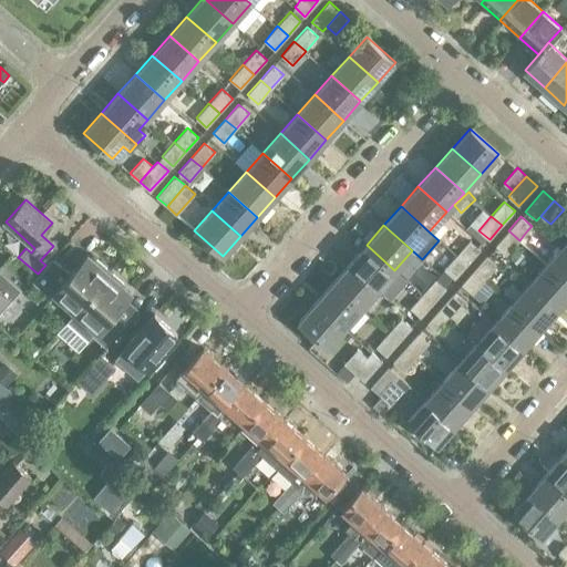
[(506,255),(519,240),(508,230),(495,245),(506,255)]
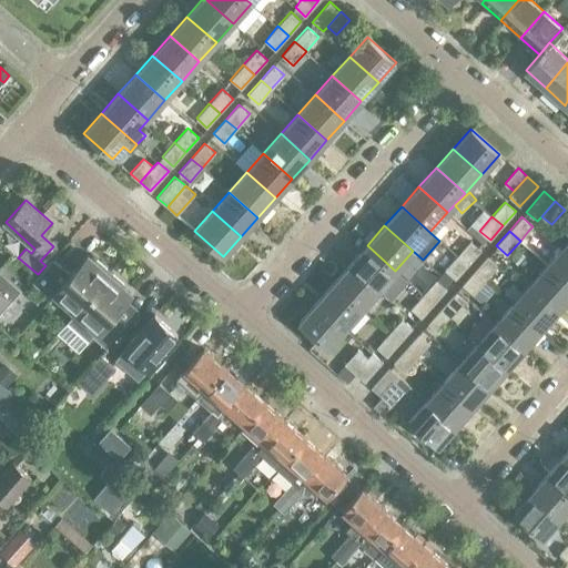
[(468,264),(482,250),(470,240),(458,254),(468,264)]
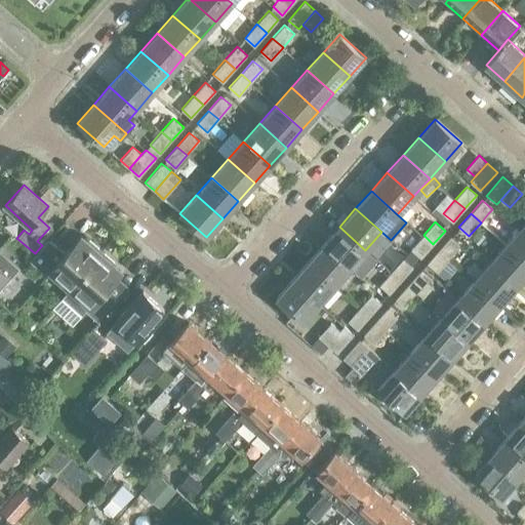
[(365,250),(339,227),(323,244),(350,268),(365,250)]
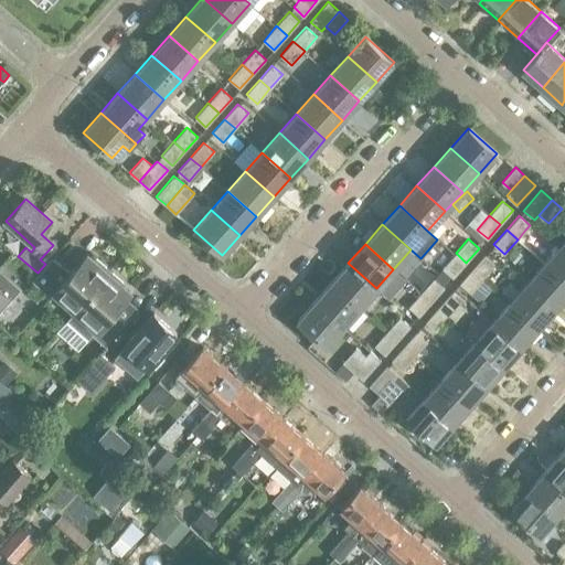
[(564,247),(561,244),(543,264),(564,283),(564,247)]
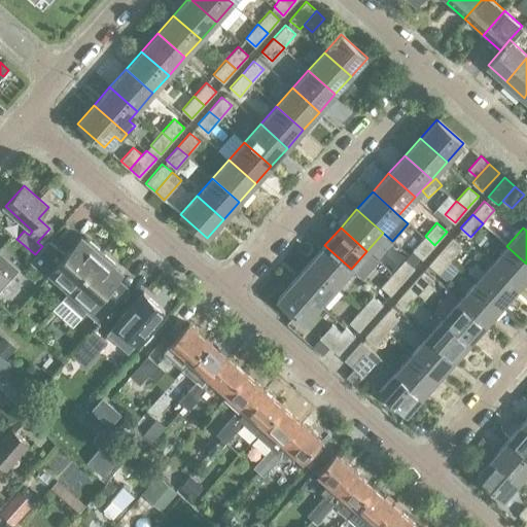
[(70,288),(103,251),(90,240),(88,242),(81,236),(65,253),(49,239),(42,246),(41,248),(35,255),(30,260),(47,276),(51,272),(70,288)]
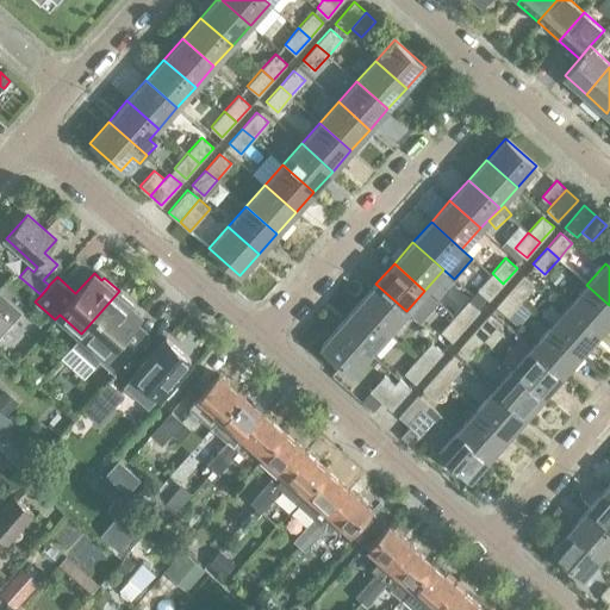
[(490,299),(503,284),(492,273),(478,290),(490,299)]
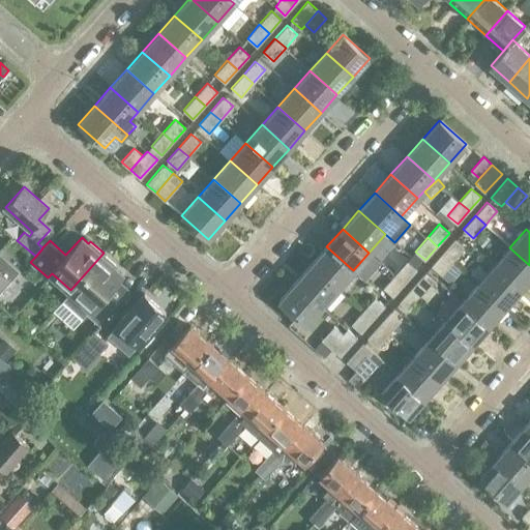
[(453,261),(465,247),(454,238),(443,252),(453,261)]
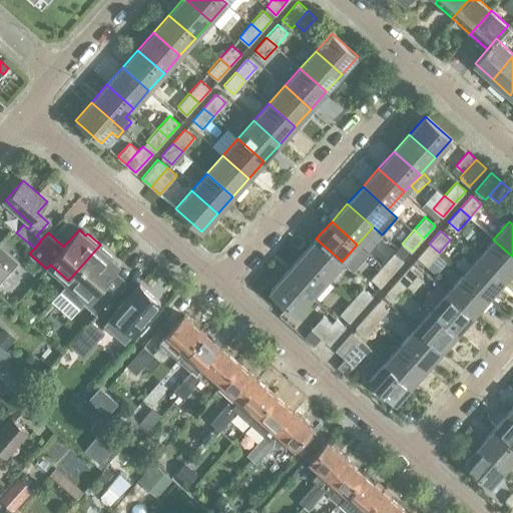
[(342,262),(316,238),(301,257),(326,279),(342,262)]
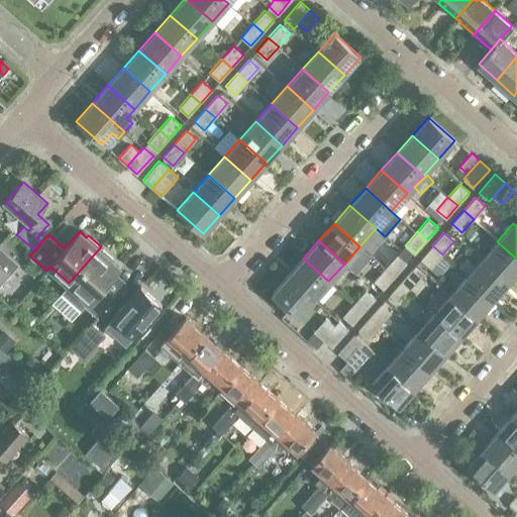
[(516,273),(516,259),(497,241),(482,259),(508,283),(516,273)]
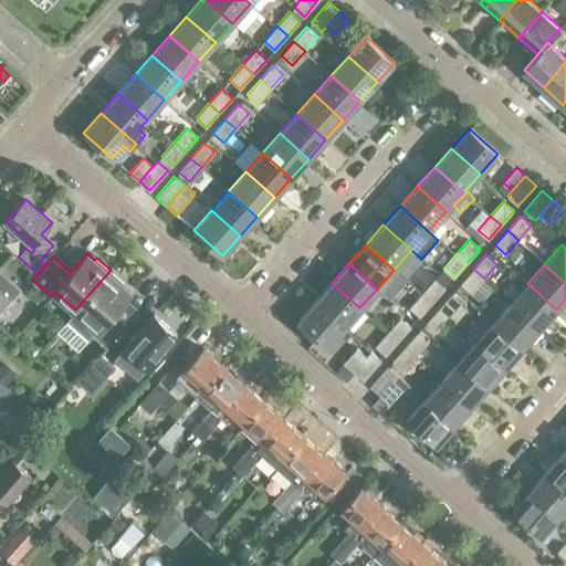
[(0,310),(20,287),(0,269),(0,310)]
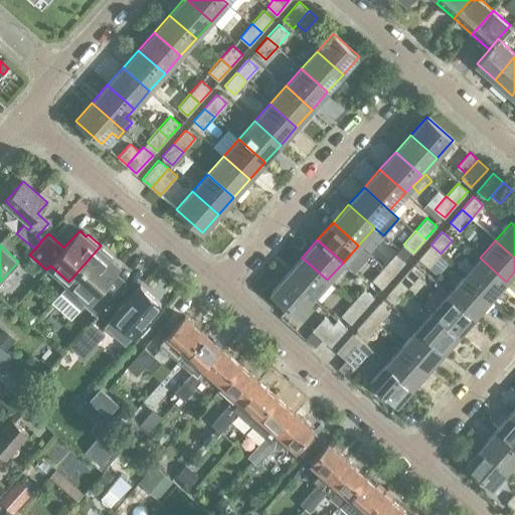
[(428,267),(441,253),(431,244),(418,258),(428,267)]
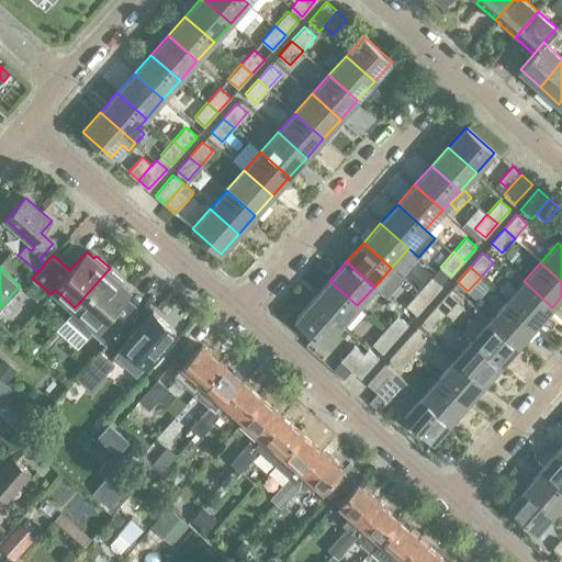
[(112,308),(130,290),(122,283),(124,281),(110,268),(75,307),(79,311),(70,321),(88,336),(92,332),(104,343),(124,319),(112,308)]
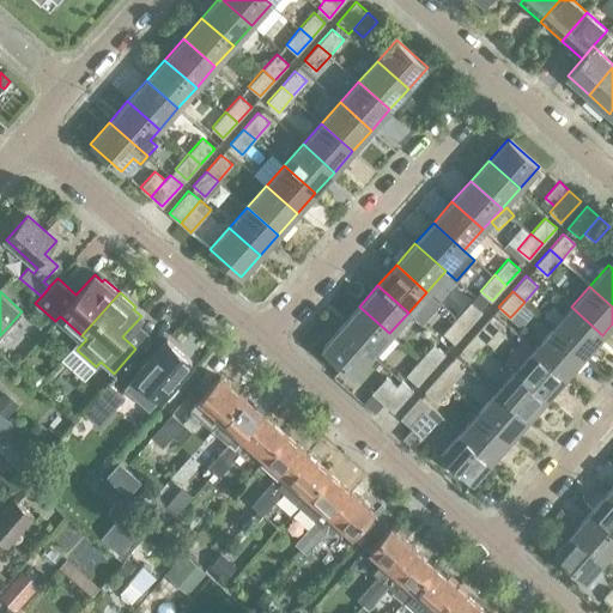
[(468,328),(483,311),(471,301),(456,317),(468,328)]
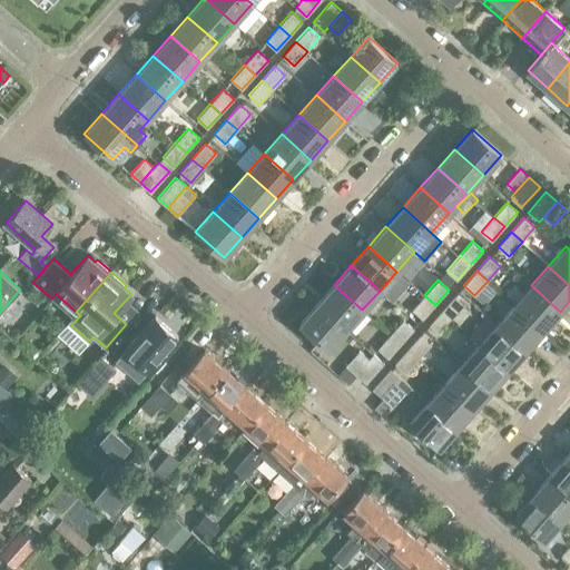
[(362,310),(334,285),(316,304),(345,330),(362,310)]
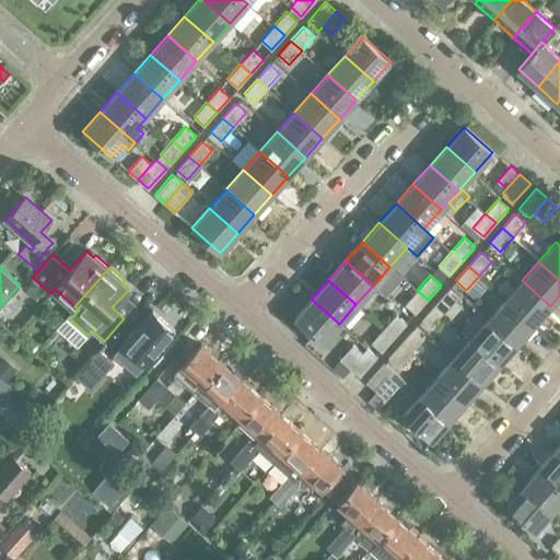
[(550,306),(522,280),(504,300),(534,325),(550,306)]
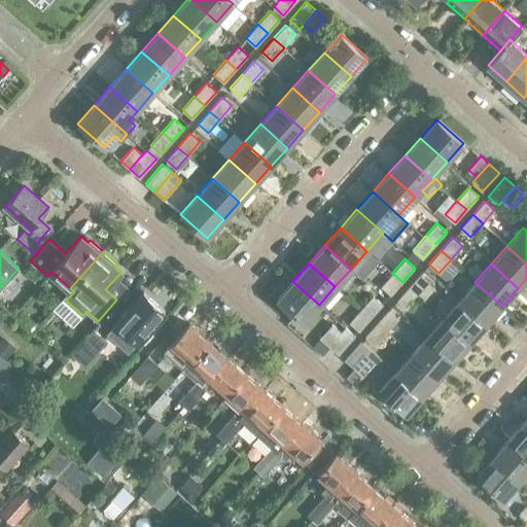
[(391,294),(402,282),(392,273),(381,285),(391,294)]
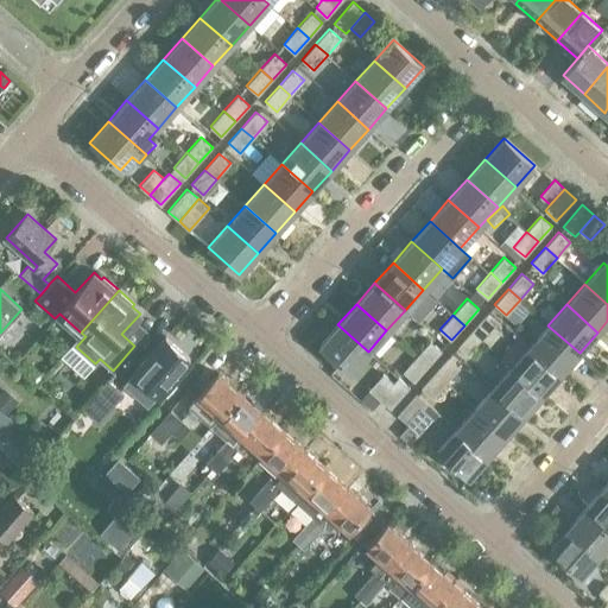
[(482,341),(496,324),(486,315),(472,331),(482,341)]
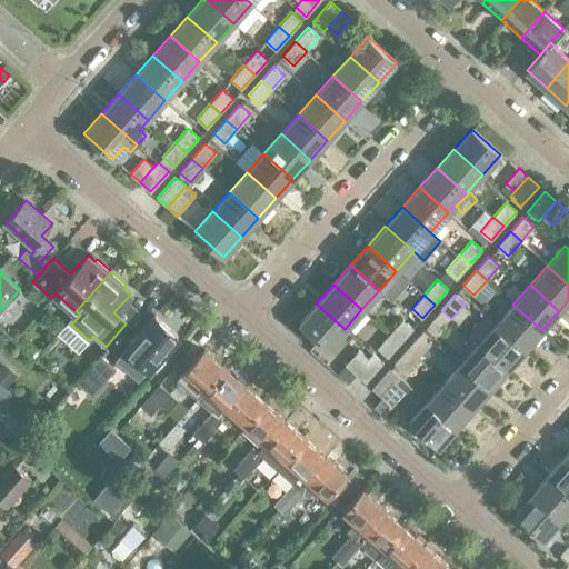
[(345,329),(316,303),(298,323),(327,349),(345,329)]
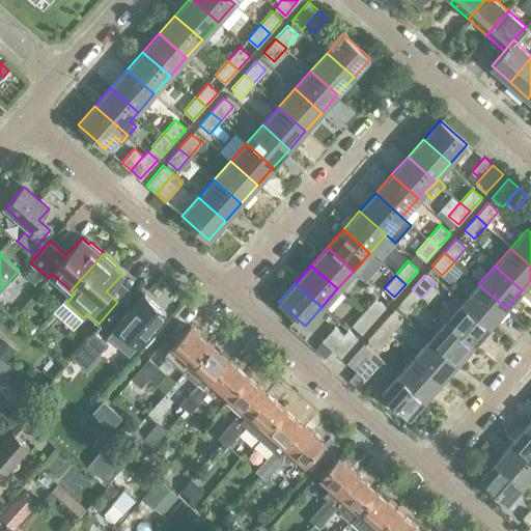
[(478,284),(463,302),(490,327),(506,308),(478,284)]
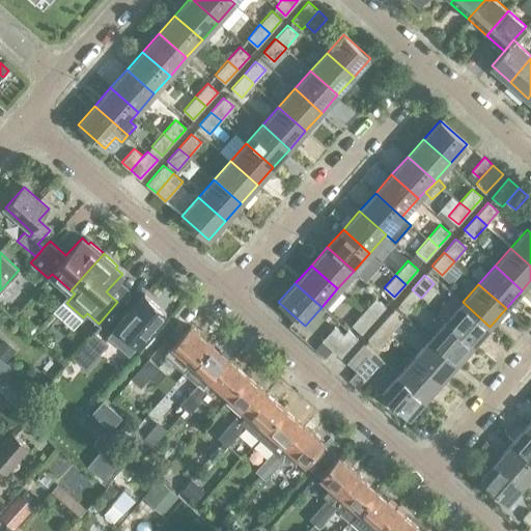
[(410,311),(421,298),(412,289),(399,302),(410,311)]
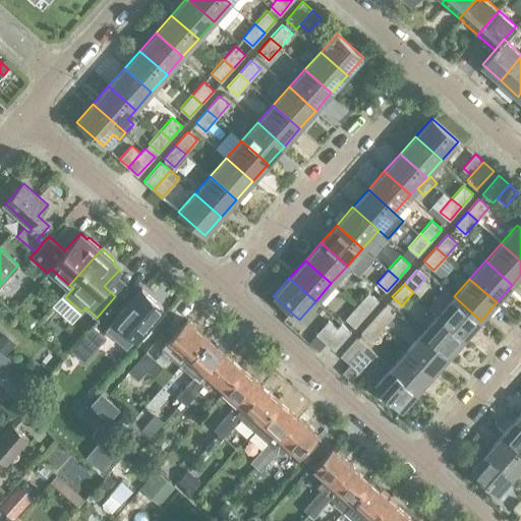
[(115,320),(116,320),(108,329),(97,320),(70,350),(84,362),(111,332),(127,347),(135,338),(136,338),(139,334),(145,338),(162,319),(158,314),(164,307),(142,289),(115,320)]
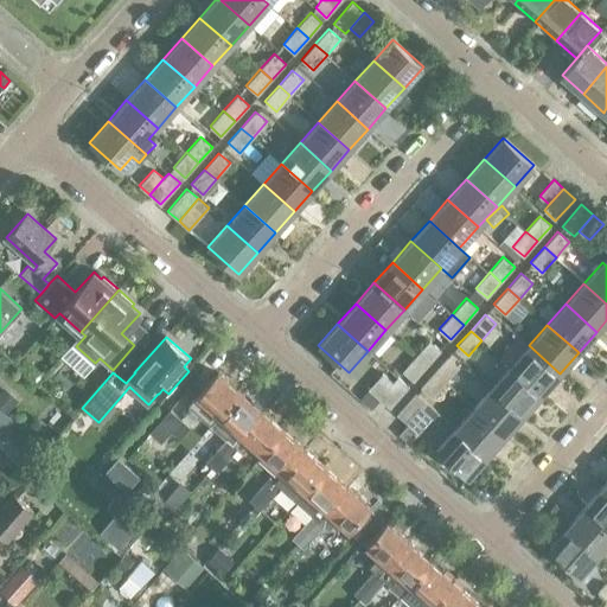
[(427,365),(441,350),(429,339),(416,355),(427,365)]
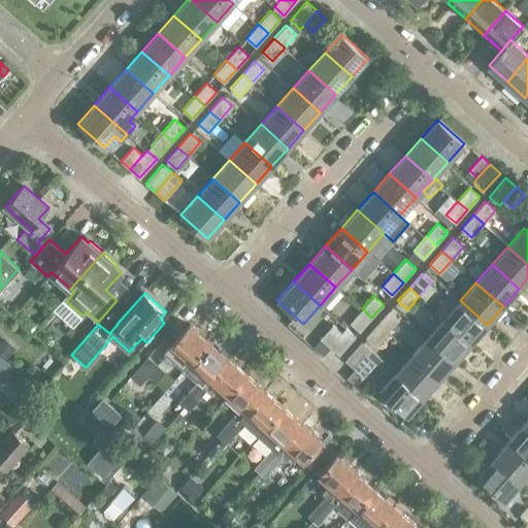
[(460,300),(443,318),(471,342),(487,325),(460,300)]
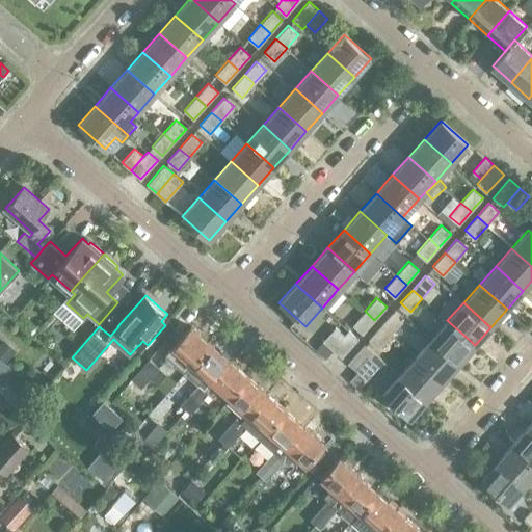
[(363,334),(374,320),(365,311),(352,324),(363,334)]
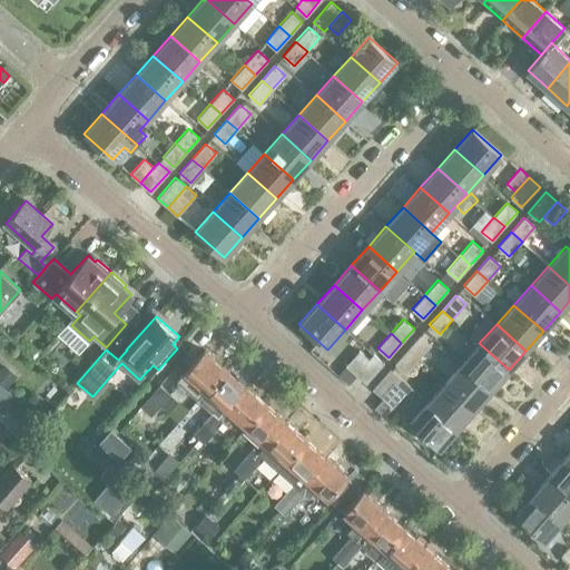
[(419,359),(431,343),(421,334),(408,349),(419,359)]
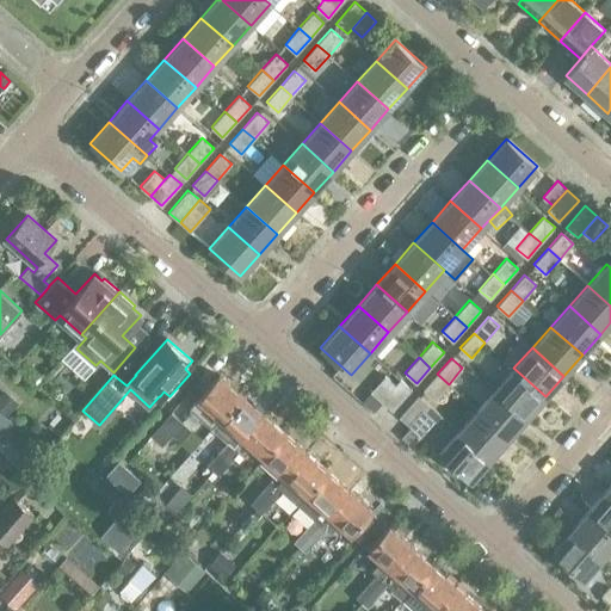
[(513,368),(495,389),(526,418),(545,396),(513,368)]
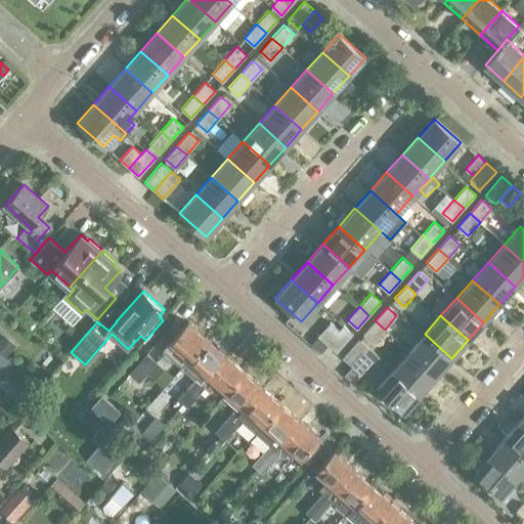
[(373,343),(385,330),(375,320),(362,334),(373,343)]
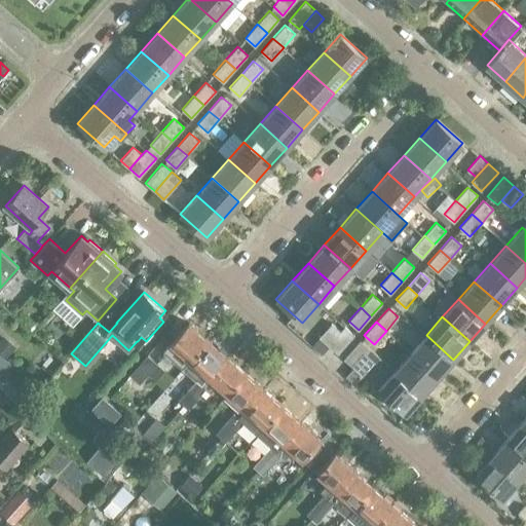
[(189,323),(171,344),(163,351),(165,353),(157,363),(148,353),(129,374),(118,387),(123,392),(135,379),(140,383),(148,373),(155,380),(165,369),(163,368),(172,359),(183,369),(209,340),(189,323)]
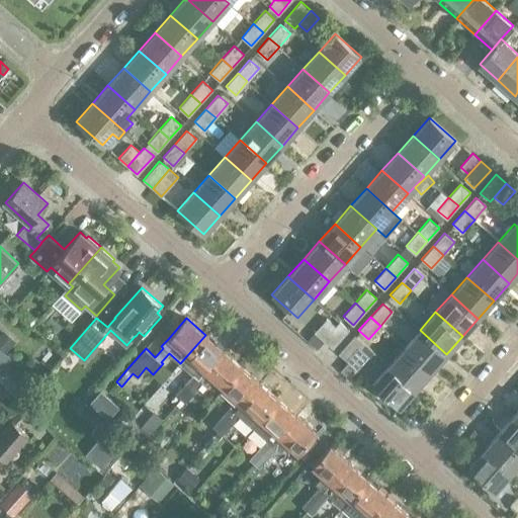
[(323,339),(335,326),(326,318),(315,332),(323,339)]
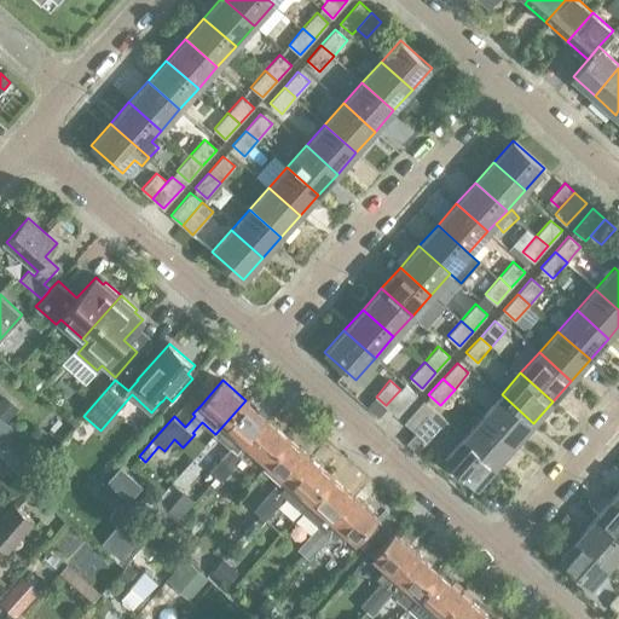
[(398,416),(417,393),(405,383),(400,389),(386,405),(398,416)]
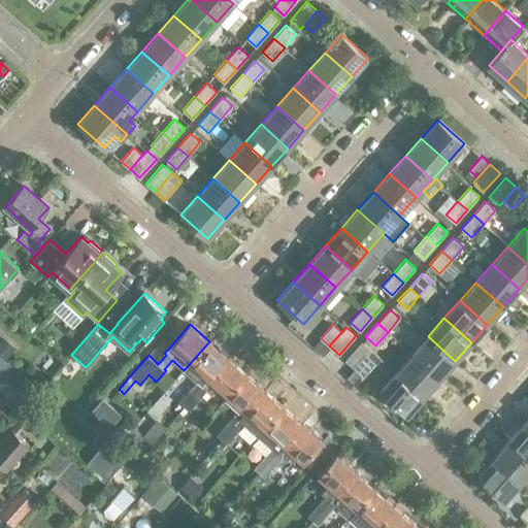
[(428,336),(411,354),(439,378),(455,361),(428,336)]
